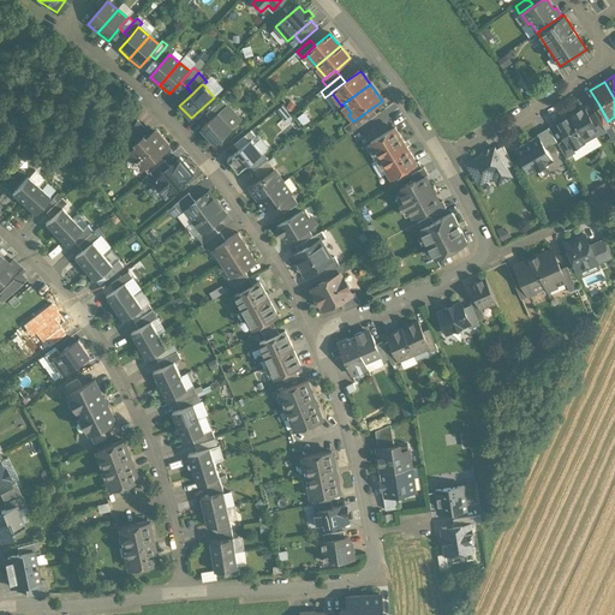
[(221,100),(206,114),(210,120),(218,113),(226,106),(221,100)]
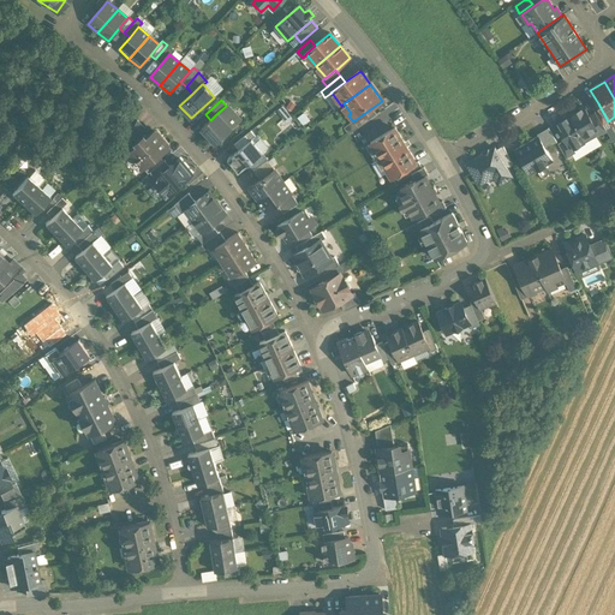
[(608,121),(598,103),(591,107),(596,114),(602,125),(608,121)]
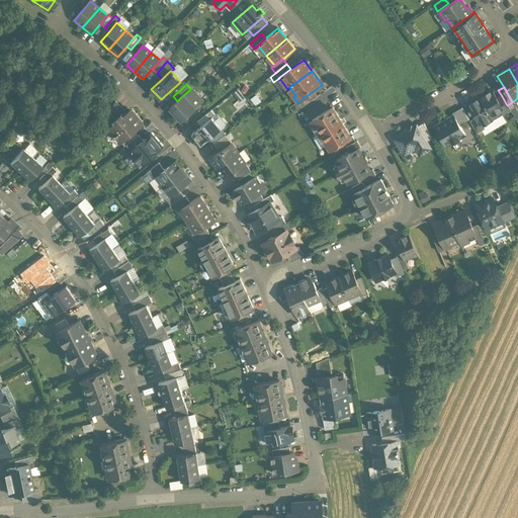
[(492,90),(480,97),(492,119),(501,114),(504,112),(497,99),(492,90)]
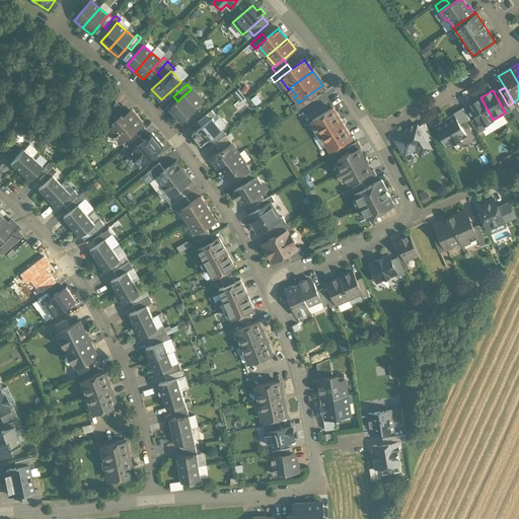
[(312,92),(298,102),(302,108),(316,98),(312,92)]
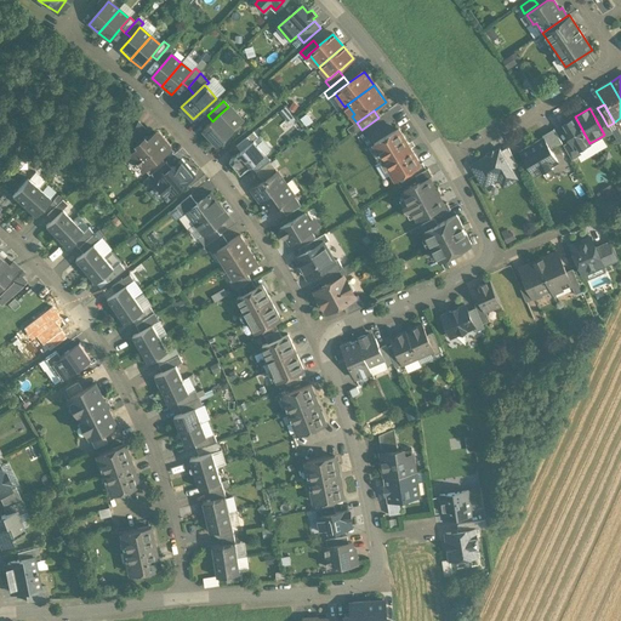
[(220,114),(212,121),(203,130),(217,146),(234,130),(220,114)]
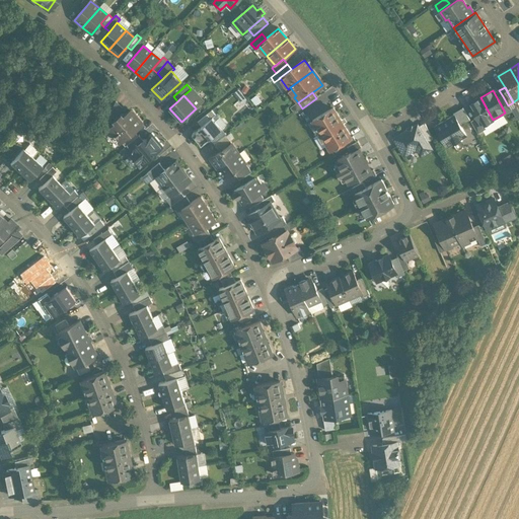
[(508,105),(503,96),(498,99),(505,113),(502,115),(503,116),(512,110),(508,105)]
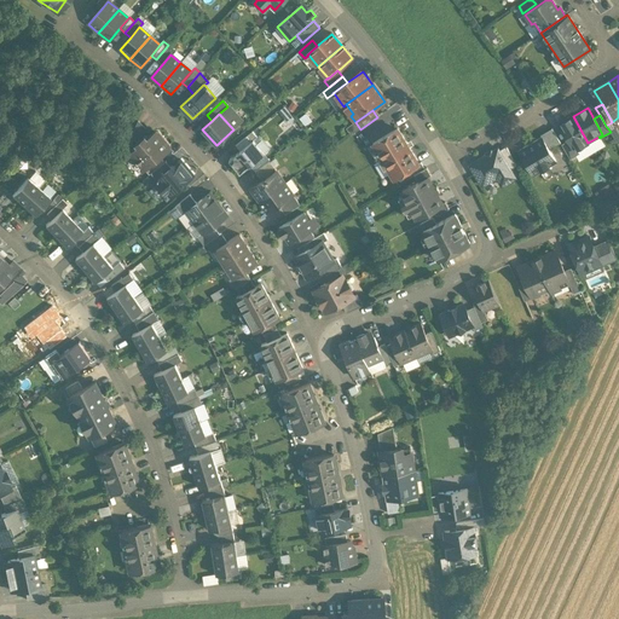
[(588,143),(573,116),(559,125),(567,142),(574,152),(578,150),(589,144),(588,143)]
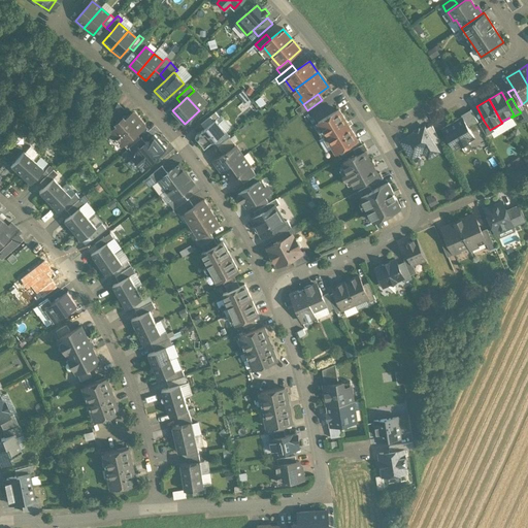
[(123,111),(117,105),(112,114),(116,118),(123,111)]
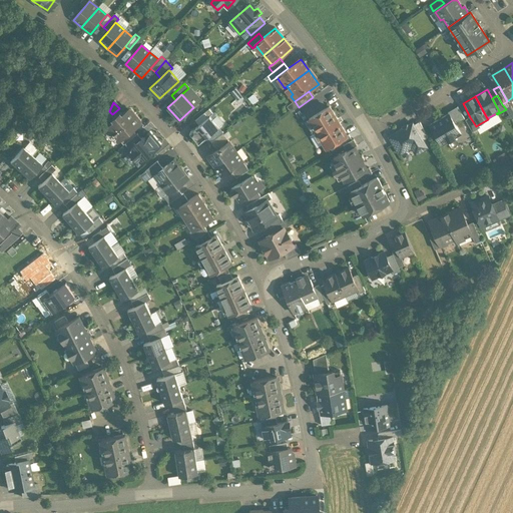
[(292,104),(287,107),(291,112),(296,109),(292,104)]
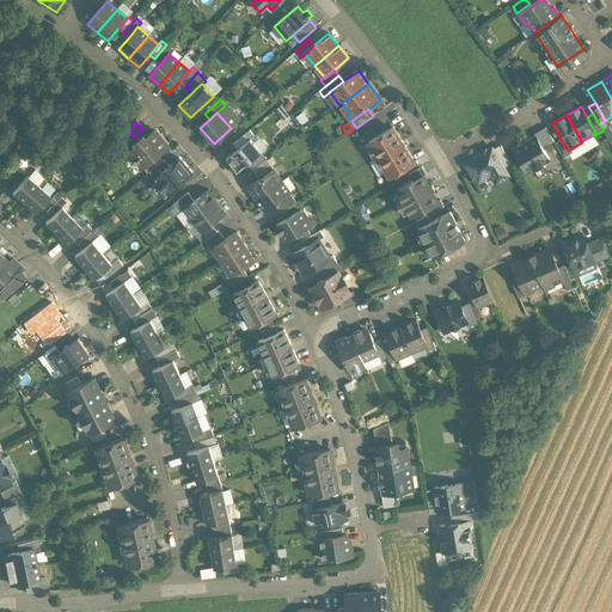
[(545,127),(533,134),(534,136),(536,136),(543,148),(554,142),(545,127)]
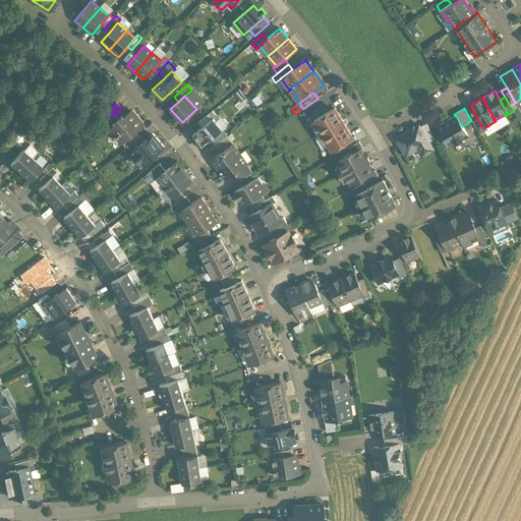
[(335,109),(313,121),(332,151),(352,138),(335,109)]
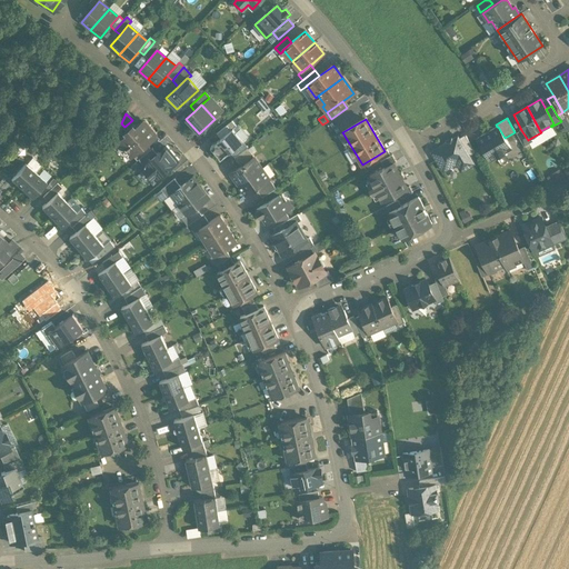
[(142,121),(135,128),(132,126),(126,131),(128,133),(122,138),(120,143),(121,145),(118,147),(122,151),(125,149),(126,150),(127,150),(132,157),(147,145),(156,137),(156,135),(150,128),(146,121),(142,121)]
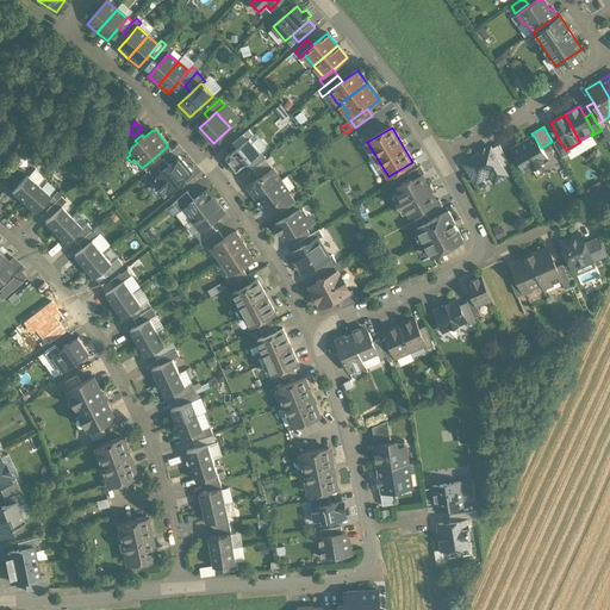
[(248,130),(232,144),(236,149),(249,138),(253,136),(248,130)]
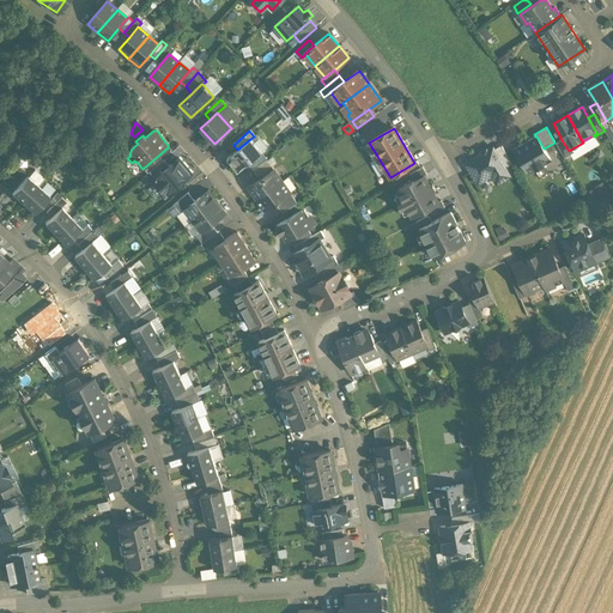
[(535,137),(514,150),(528,174),(535,169),(535,170),(544,165),(542,165),(546,163),(551,161),(544,149),(536,137),(535,137)]
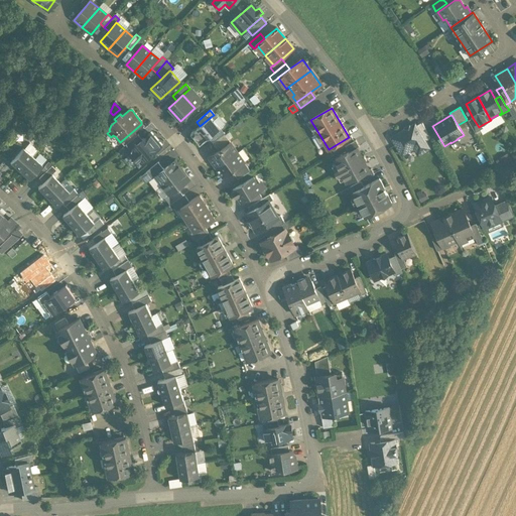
[(200,126),(190,134),(200,145),(220,128),(211,117),(200,126)]
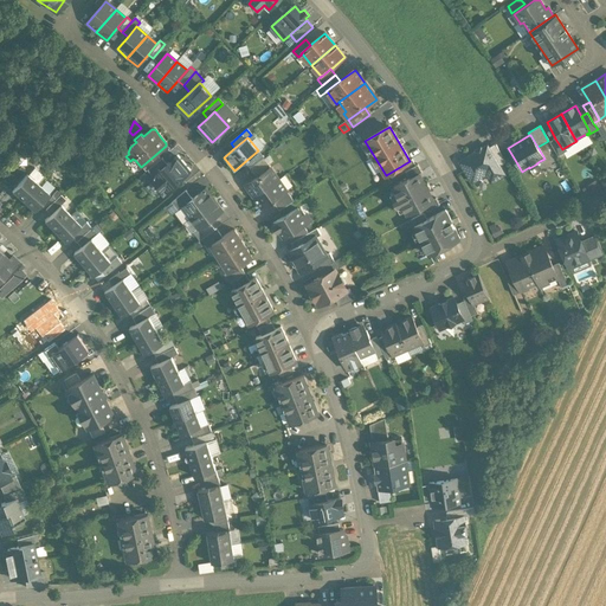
[(562,149),(555,139),(549,142),(558,156),(567,152),(566,147),(562,149)]
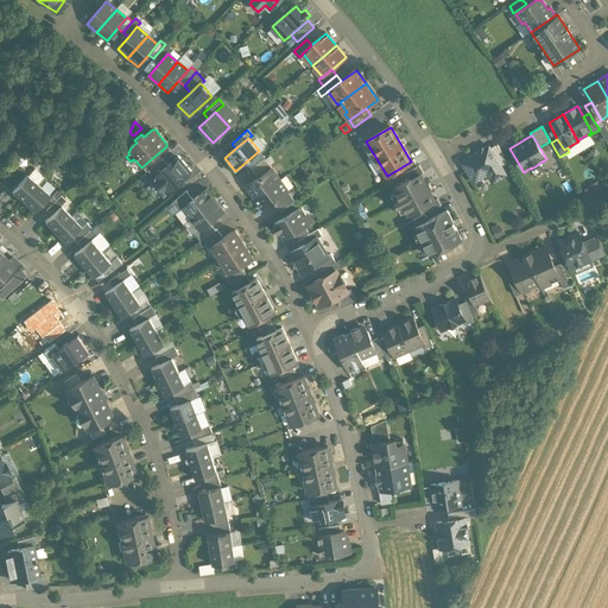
[(498,144),(489,149),(500,166),(507,163),(498,144)]
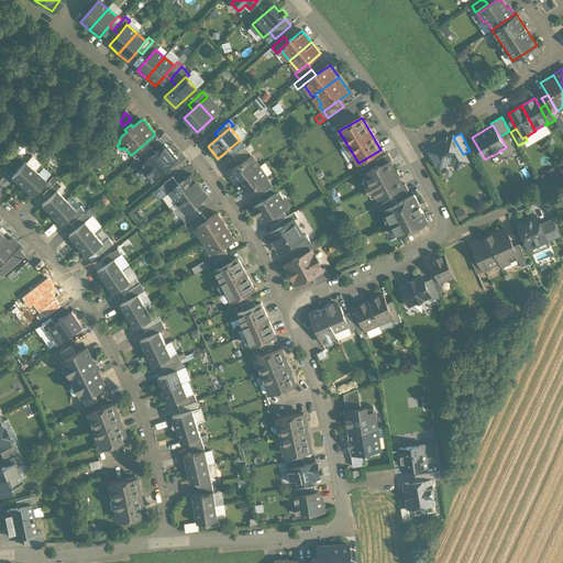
[(452,135),(427,151),(438,169),(440,168),(451,162),(455,169),(467,163),(463,154),(453,138),(452,135)]
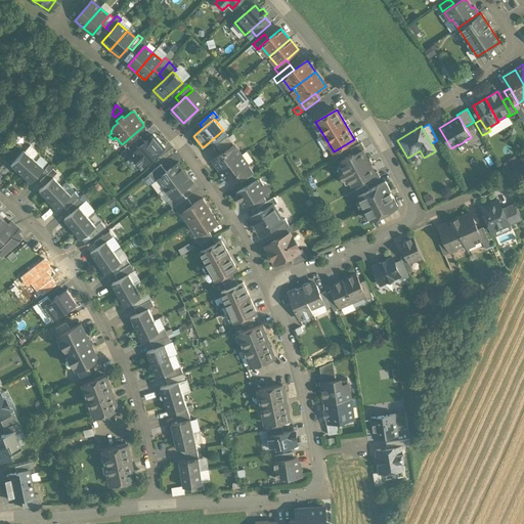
[(135,133),(122,143),(126,148),(128,146),(139,137),(135,133)]
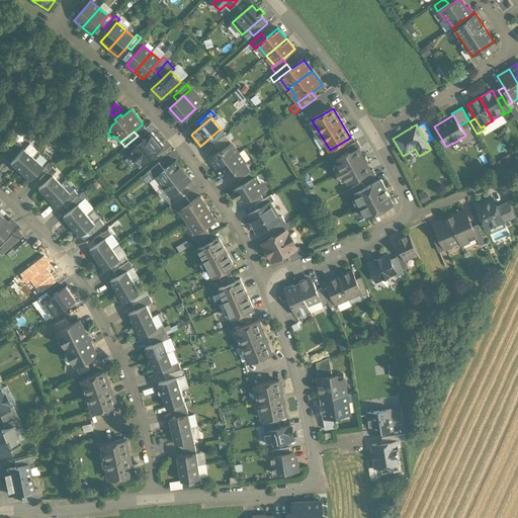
[(143,141),(131,151),(133,153),(131,155),(138,163),(140,162),(142,164),(162,147),(151,134),(143,141)]
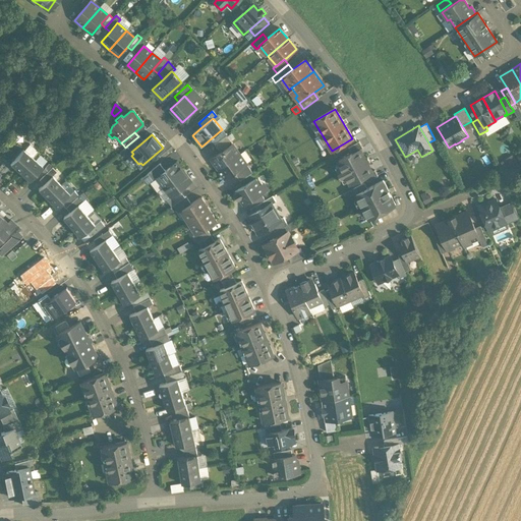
[(138,136),(127,146),(131,152),(143,141),(139,135),(138,136)]
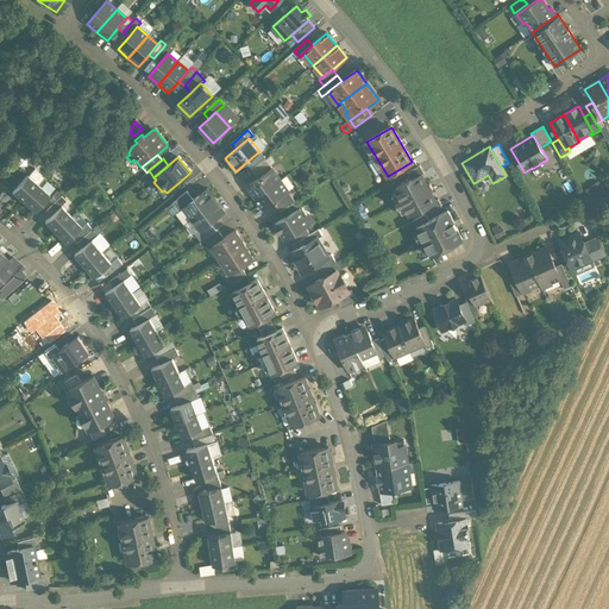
[(264,158),(251,169),(257,179),(271,169),(264,158)]
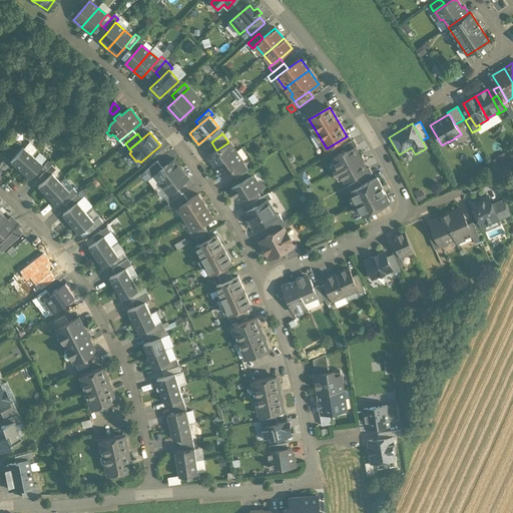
[(216,150),(207,157),(214,166),(235,152),(228,142),(216,150)]
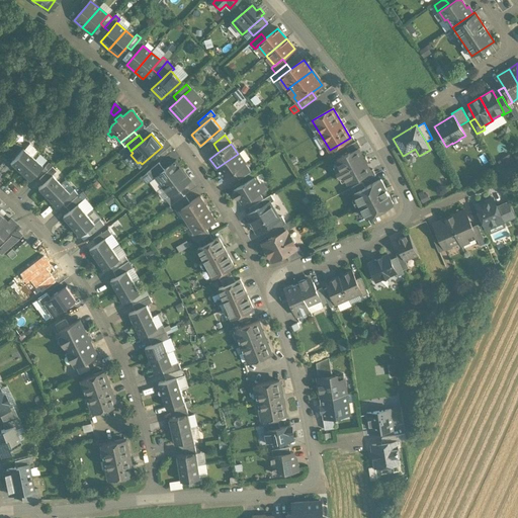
[(32,158),(22,149),(10,163),(19,172),(32,158)]
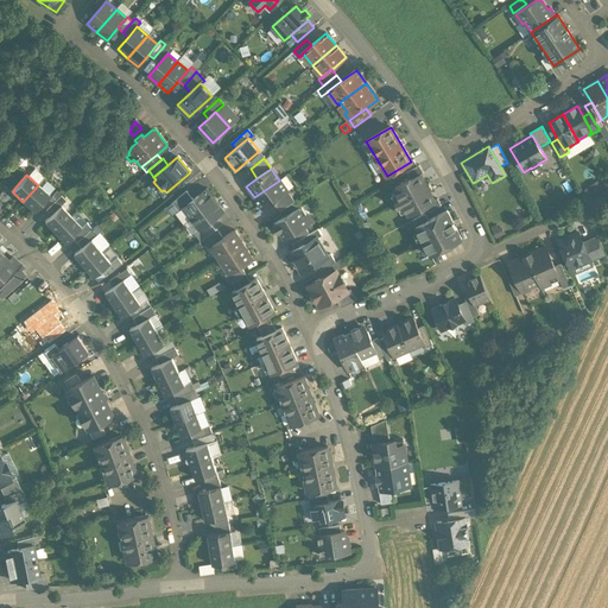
[(425,184),(420,175),(394,188),(400,198),(394,202),(398,207),(403,204),(409,215),(435,201),(429,191),(432,189),(429,183),(425,184)]
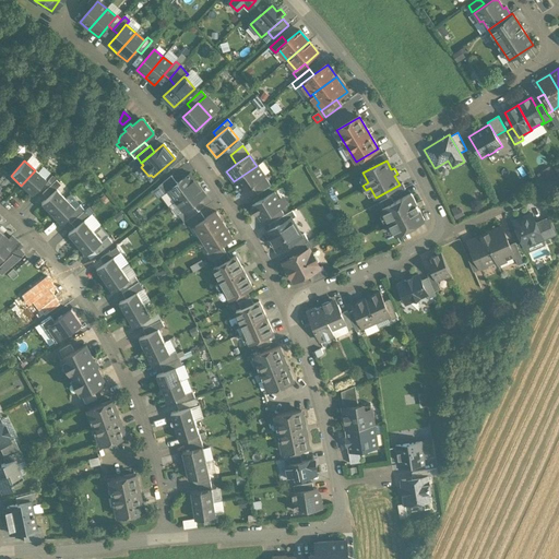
[(257,166),(234,181),(241,192),(251,186),(264,176),(257,166)]
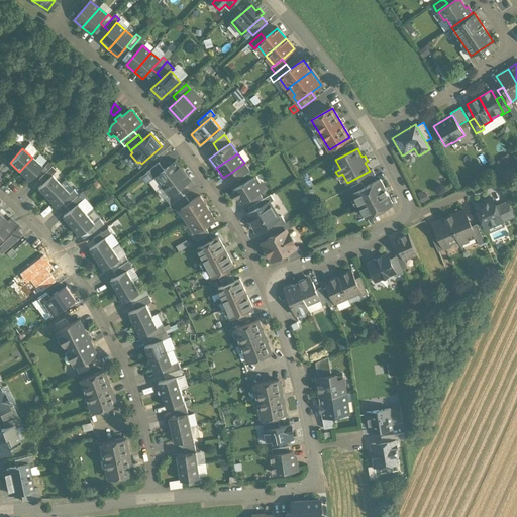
[(41,166),(32,158),(19,172),(29,180),(41,166)]
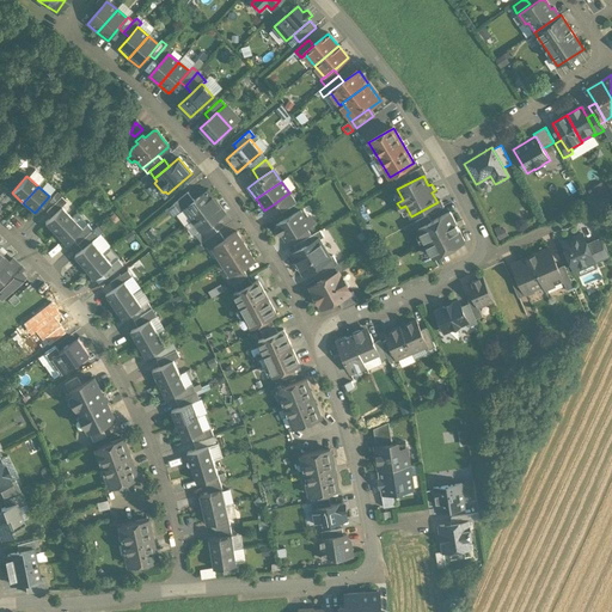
[(194,201),(184,209),(193,220),(215,202),(207,191),(194,201)]
